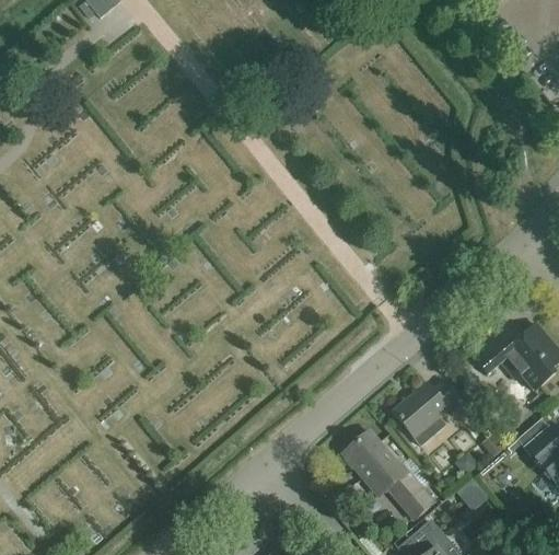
[(101,15),(107,10),(119,0),(84,0),(80,3),(91,15),(96,11),(101,15)]
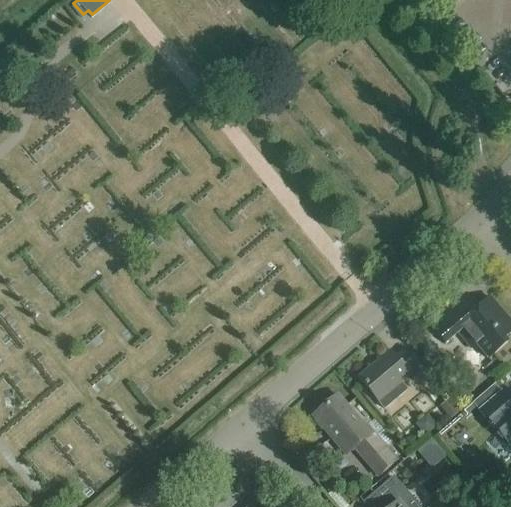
[(458,297),(429,321),(445,341),(458,330),(471,346),(477,341),(489,356),(508,340),(504,336),(510,330),(510,318),(492,295),(471,312),(458,297)]
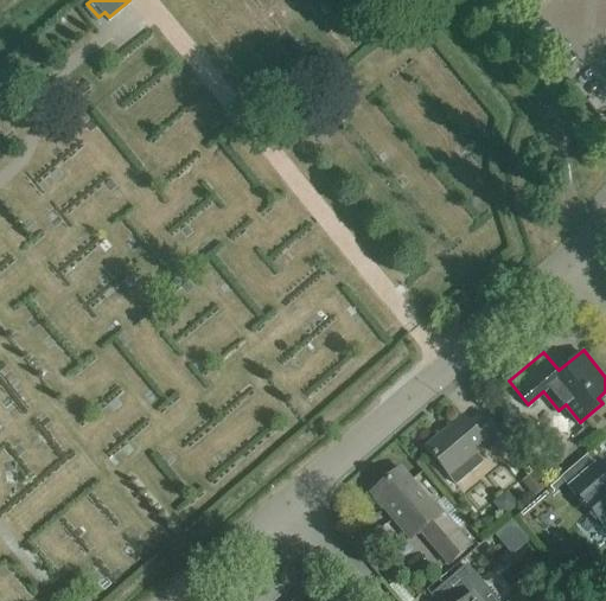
[(504,436),(482,408),(469,419),(463,411),(425,443),(448,471),(457,481),(484,459),(476,448),(485,441),(490,447),(504,436)]
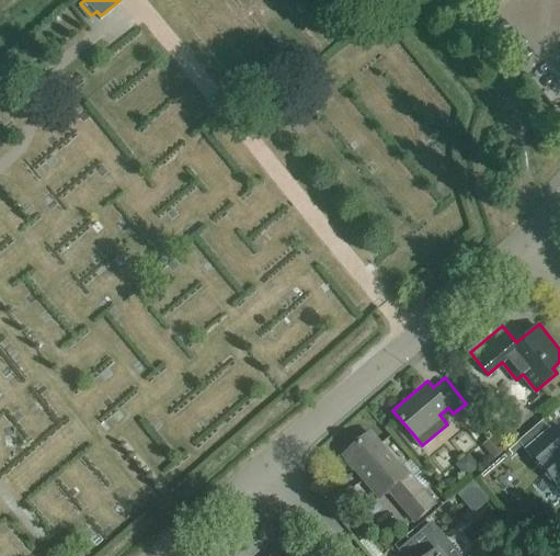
[(559,434),(558,437),(549,427),(541,418),(517,438),(507,445),(512,451),(522,443),(545,471),(558,485),(559,484),(559,434)]
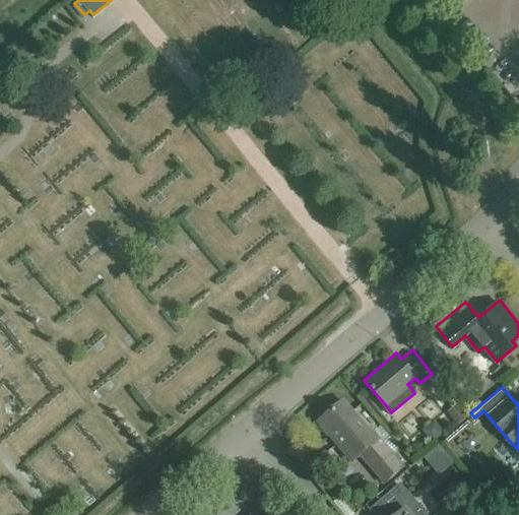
[(371,431),(343,398),(318,420),(351,459),(360,452),(384,480),(403,464),(373,429),(371,431)]
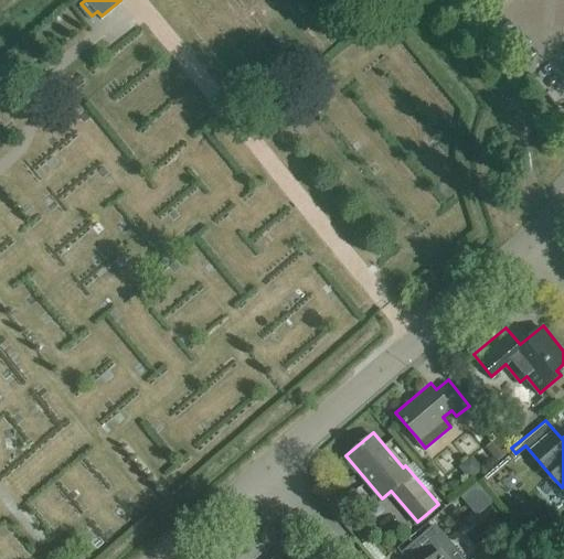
[(550,479),(538,491),(550,502),(562,490),(550,479)]
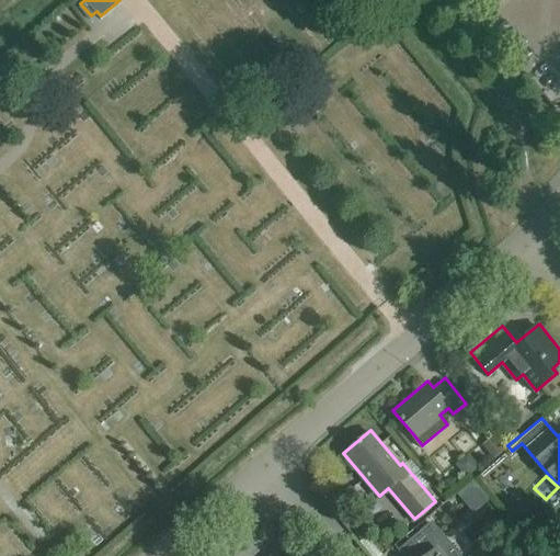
[(472,484),(458,494),(466,506),(481,496),(472,484)]
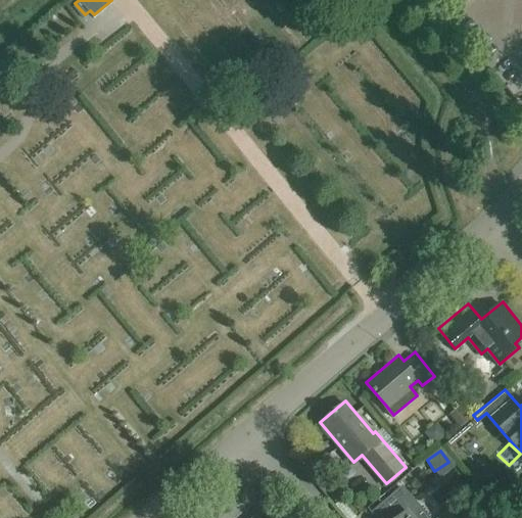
[(428,517),(423,511),(399,483),(379,501),(393,517),(428,517)]
